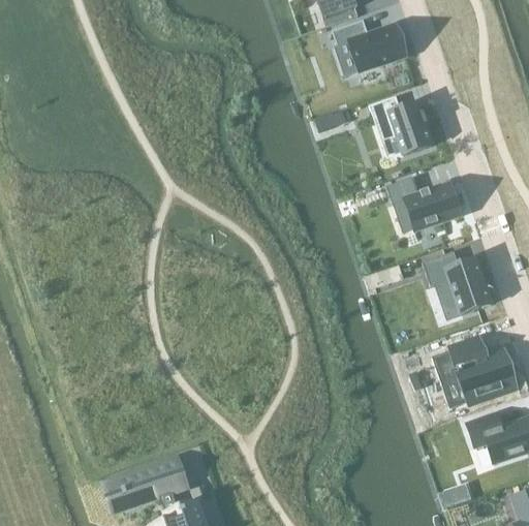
[(316,0),(322,19),(358,6),(355,0),(316,0)]
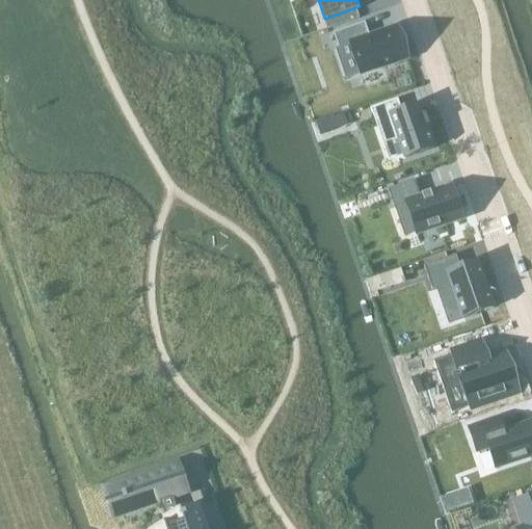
[(365,21),(334,31),(339,47),(350,43),(361,73),(408,56),(405,48),(401,34),(400,34),(397,25),(369,34),(365,21)]
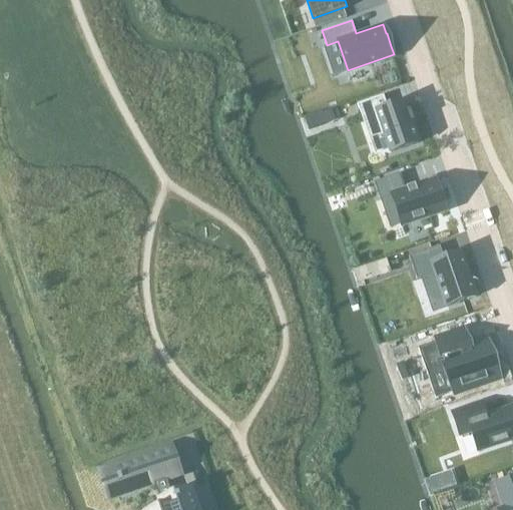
[(384,94),(358,103),(362,115),(367,114),(373,134),(384,130),(390,149),(391,150),(419,141),(412,120),(414,119),(411,109),(408,109),(405,99),(388,105),(384,94)]
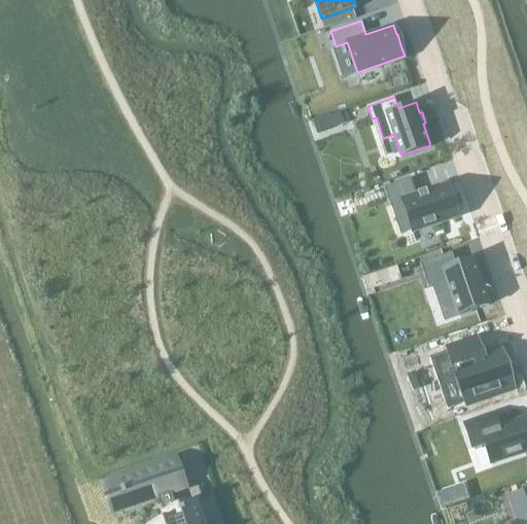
[(326,114),(313,118),(317,132),(331,128),(326,114)]
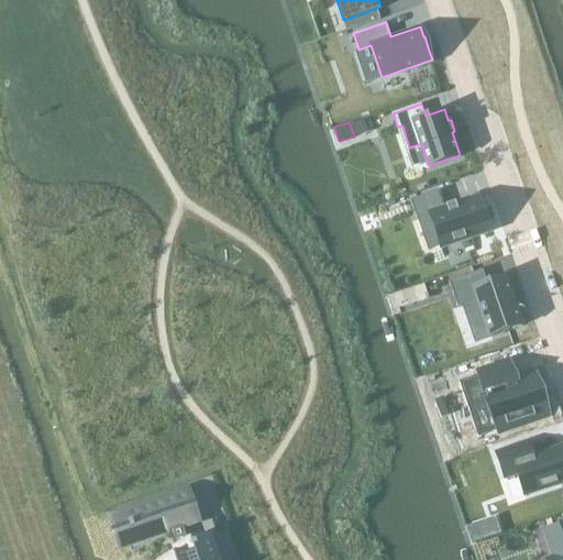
[(439,190),(412,199),(418,218),(430,213),(441,246),(488,231),(485,222),(487,222),(481,202),(478,204),(476,196),(444,207),(439,190)]
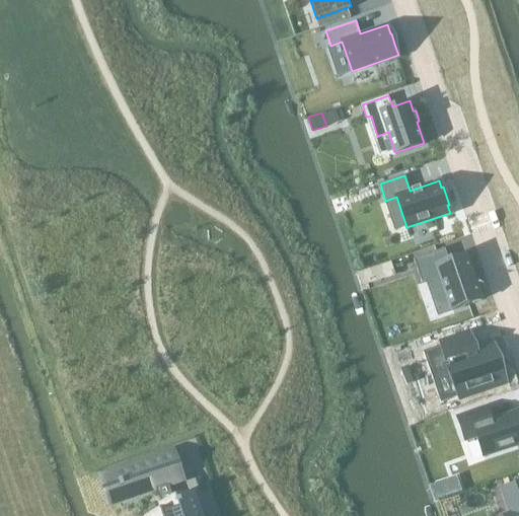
[(445,247),(414,258),(422,282),(441,275),(452,309),(482,299),(466,253),(449,260),(445,247)]
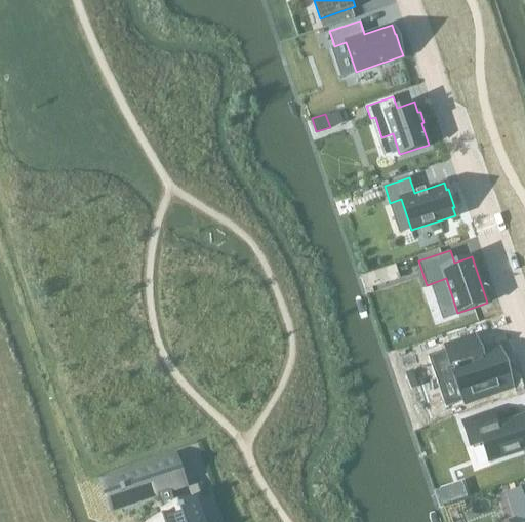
[(396,264),(385,268),(389,281),(400,277),(396,264)]
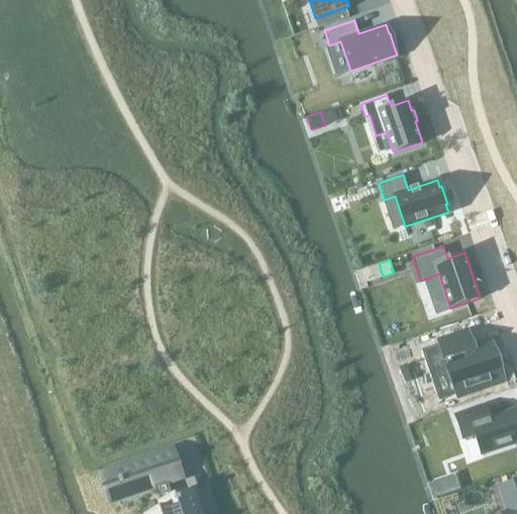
[(439,343),(421,349),(429,371),(446,364),(457,395),(504,379),(491,340),(473,346),(468,331),(439,341),(439,343)]
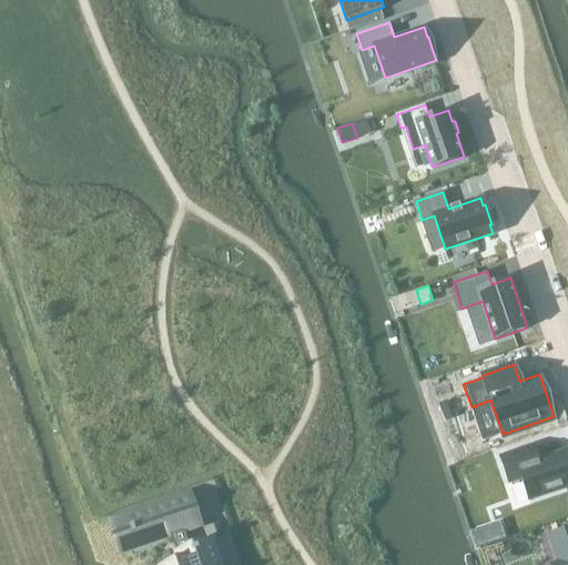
[(534,445),(500,456),(509,482),(523,477),(529,500),(567,486),(567,450),(538,461),(534,445)]
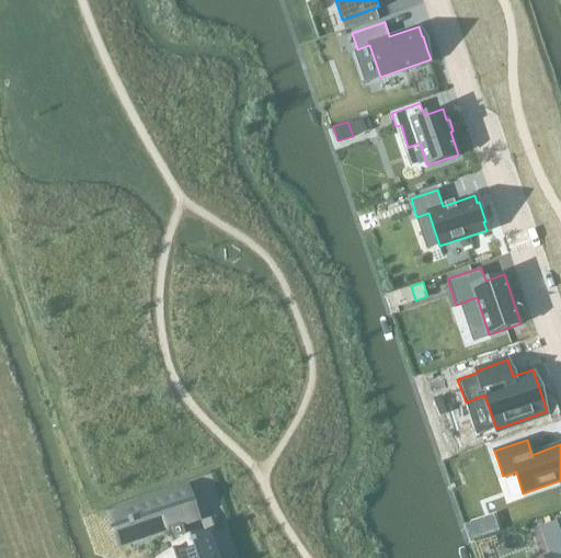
[(181,489),(123,509),(133,538),(164,527),(174,557),(170,557),(210,557),(204,537),(184,544),(178,523),(191,519),(181,489)]
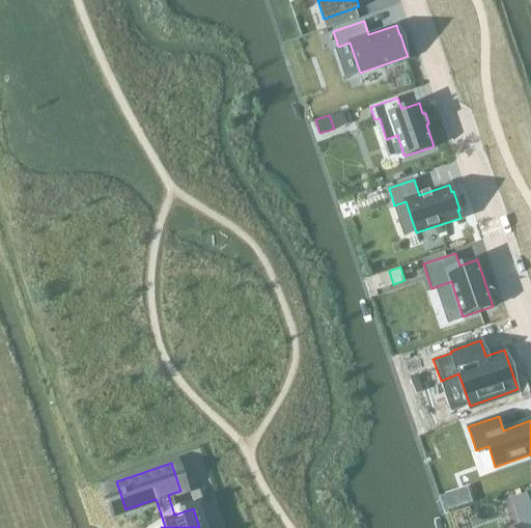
[(456,506),(451,491),(440,495),(445,510),(456,506)]
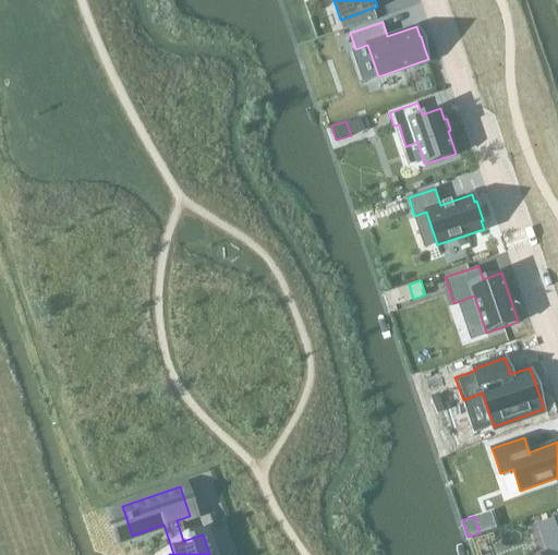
[(557,554),(557,519),(540,526),(548,551),(542,553),(542,554),(557,554)]
